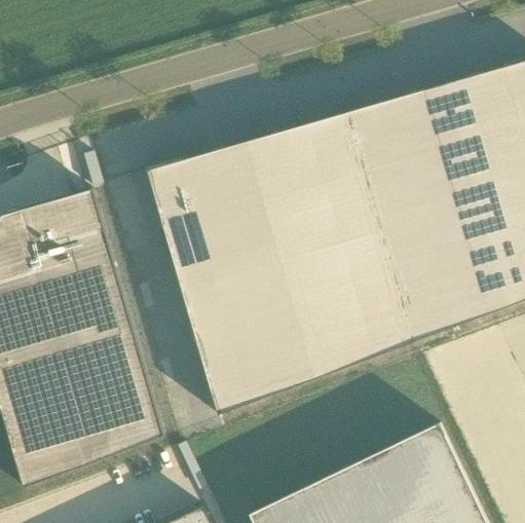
[(218,418),(524,302),(524,60),(146,171),(218,418)]
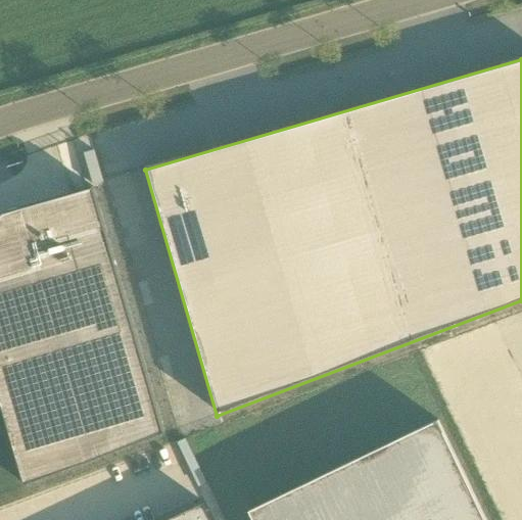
[(2,215),(0,217),(0,408),(24,487),(163,435),(92,189),(2,215)]
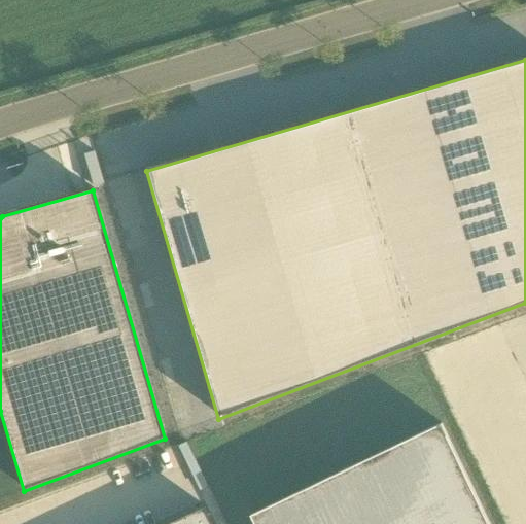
[(488,523),(441,425),(250,517),(253,523),(488,523)]
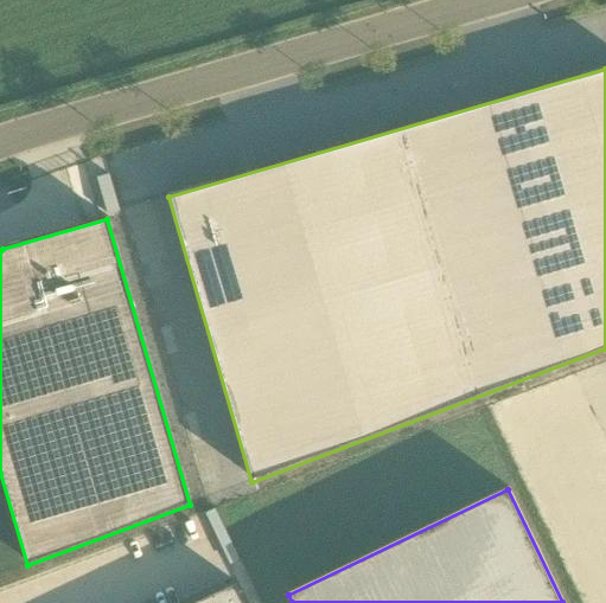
[(243,602),(235,584),(196,602),(243,602)]
